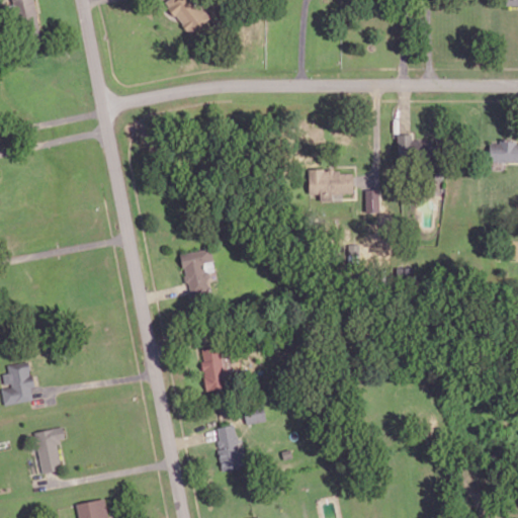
[(24,0),(27,31),(37,30),(34,0),(11,0),(12,0),(14,0),(24,0)]
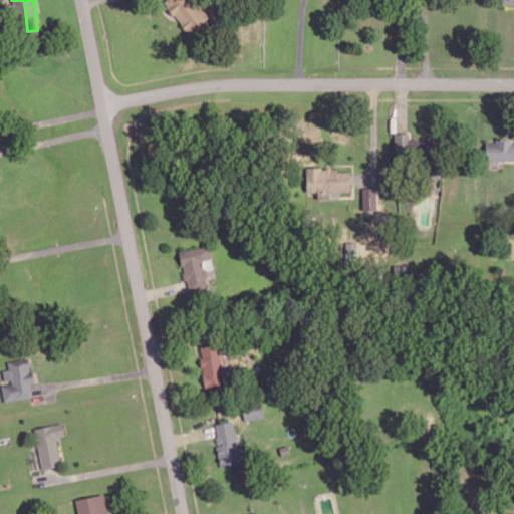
[(188,34),(207,19),(192,0),(168,0),(164,3),(188,34)]
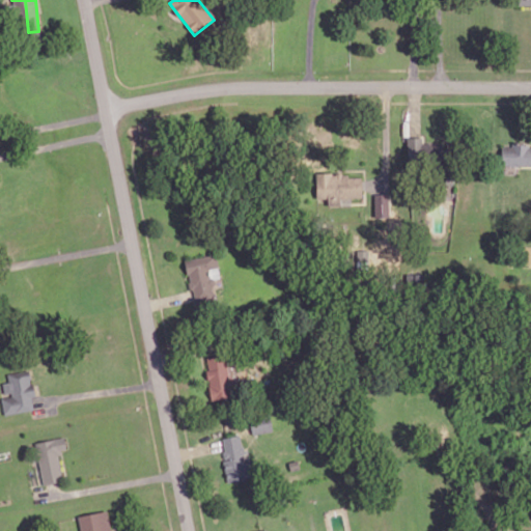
[(424,158),(421,136),(408,137),(410,160),(424,158)]
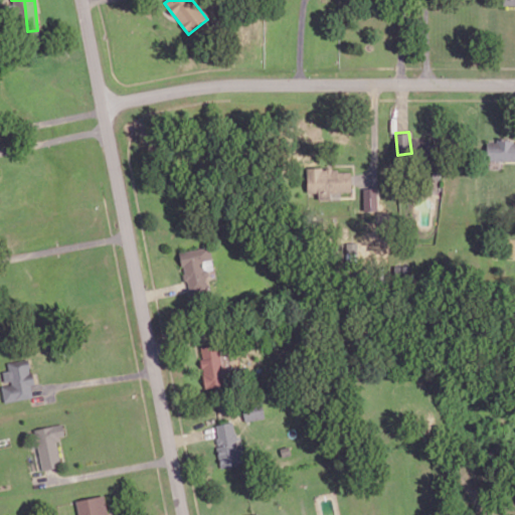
[(514,160),(514,141),(514,135),(497,136),(497,141),(487,142),(487,161),(514,160)]
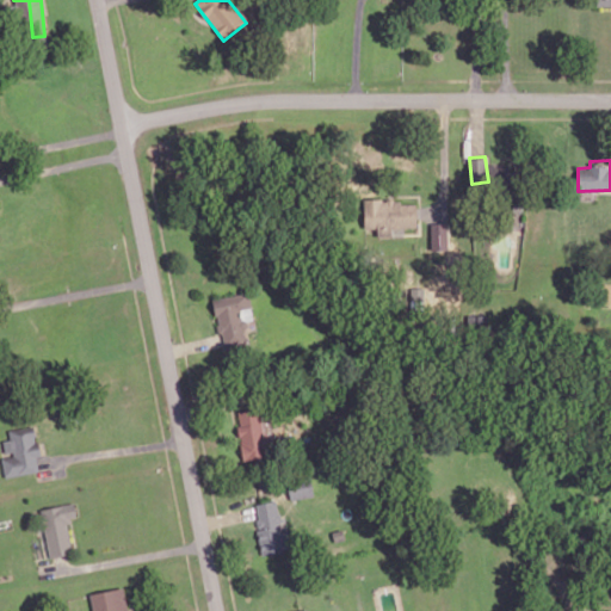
[(364,229),(377,229),(377,235),(393,235),(393,228),(417,228),(418,204),(401,204),(402,198),(365,197),(364,229)]
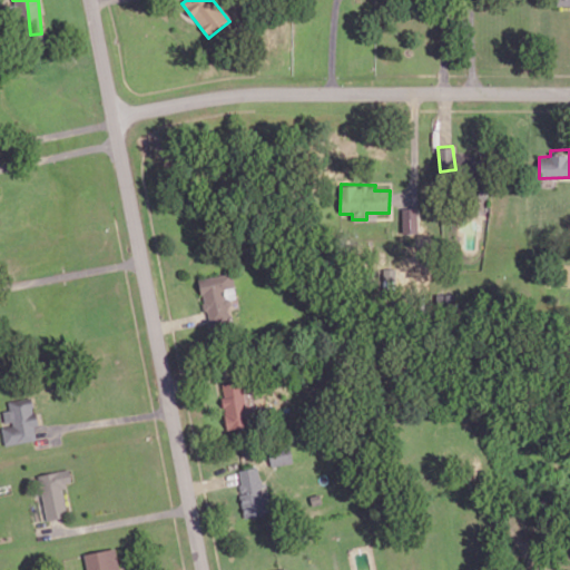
[(403,233),(418,232),(418,207),(402,207),(403,233)]
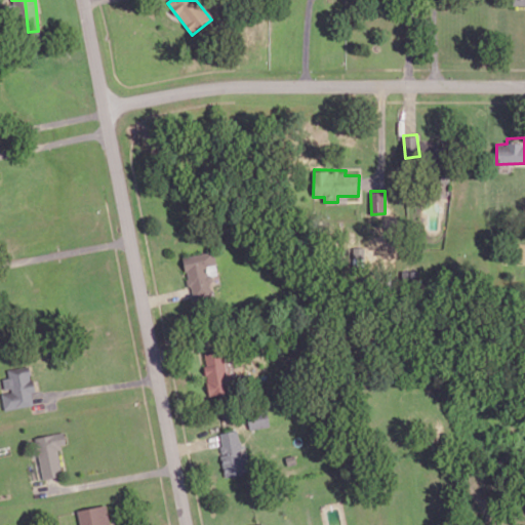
[(184,256),(191,298),(213,294),(208,266),(215,265),(213,252),(184,256)]
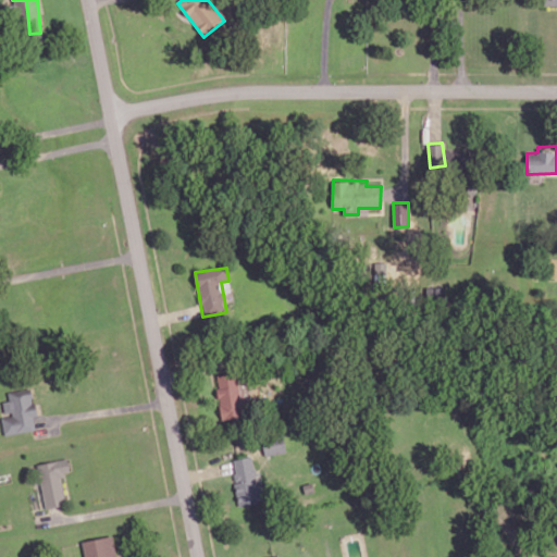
[(221,419),(250,416),(246,378),(242,379),(240,369),(217,371),(221,419)]
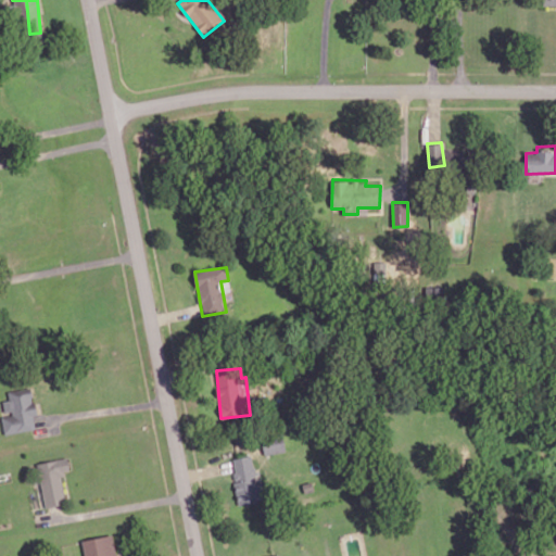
[(4,433),(35,429),(33,414),(35,414),(32,387),(8,390),(9,400),(2,400),(4,415),(1,415),(4,433)]
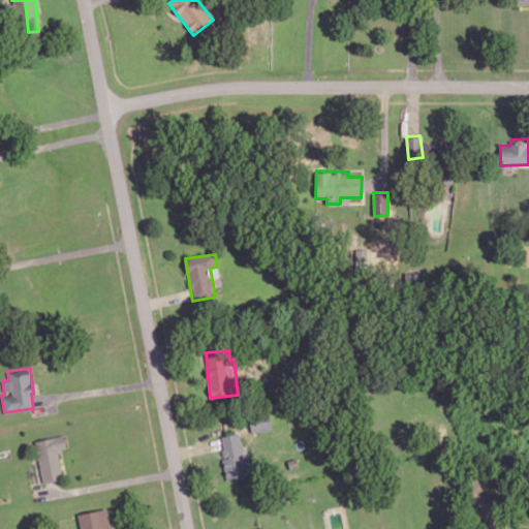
[(251,432),(272,430),(270,416),(250,418),(251,432)]
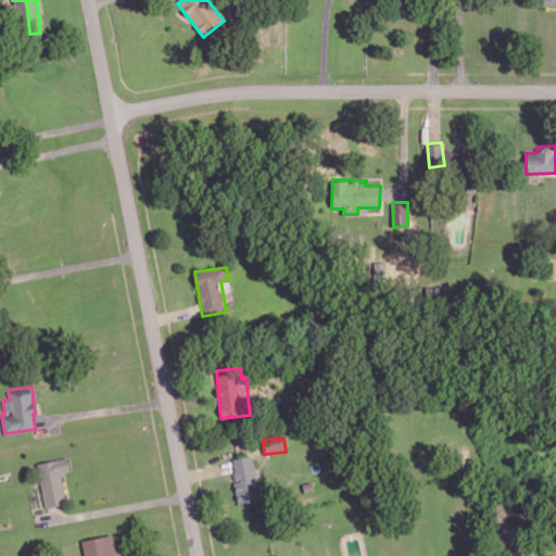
[(239,505),(262,501),(253,454),(230,458),(239,505)]
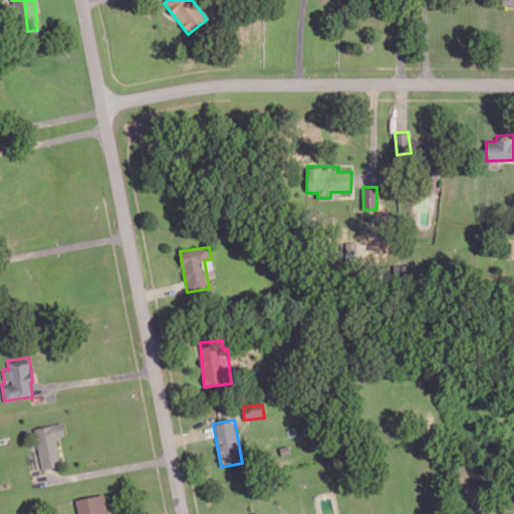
[(41,469),(61,465),(55,437),(64,436),(62,423),(33,428),(41,469)]
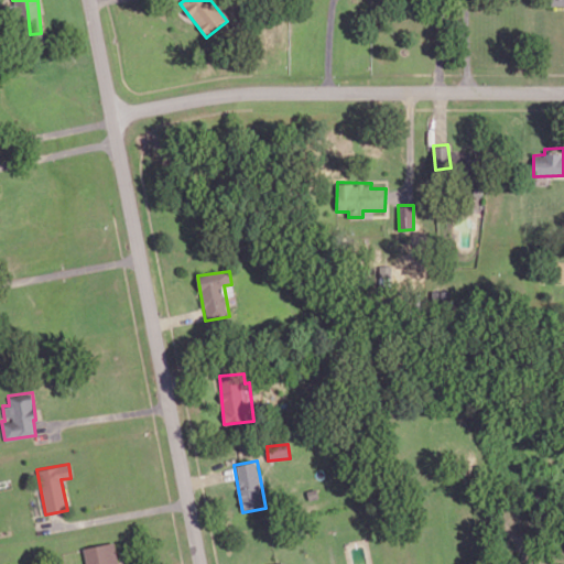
[(117,563),(115,542),(84,546),(85,563),(117,563)]
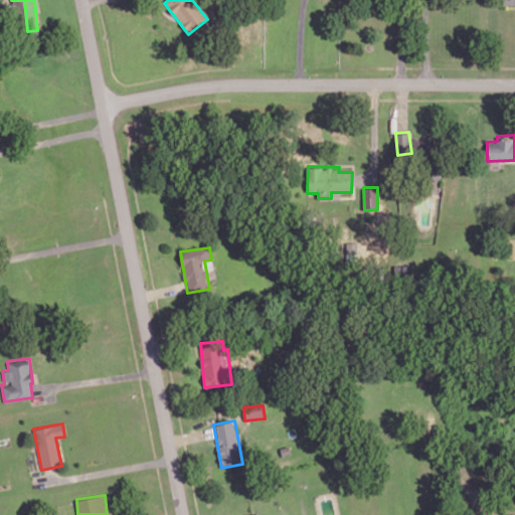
All buildings are outlined.
